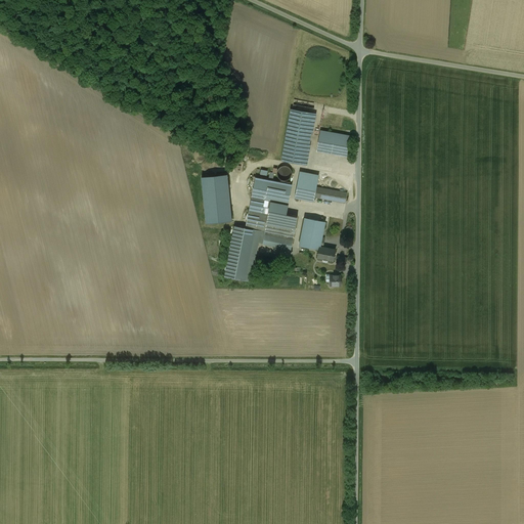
[(317,114),(291,108),(281,160),(307,165),(317,114)]
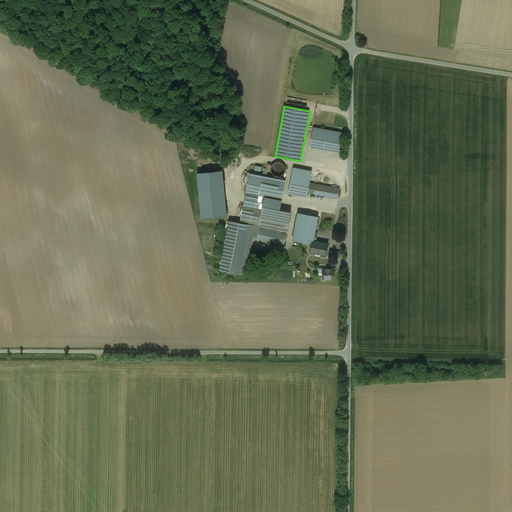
[(342,133),(313,127),(309,148),(339,153),(342,133)]
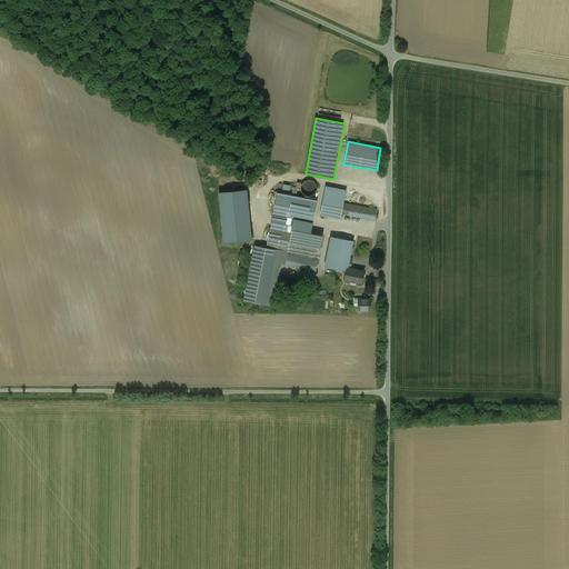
[(317,191),(317,188),(317,185),(315,182),(312,180),(309,180),(306,180),(303,182),(301,185),(301,188),(301,191),(303,193),(306,196),(309,196),(312,196),(315,193),(317,191)]
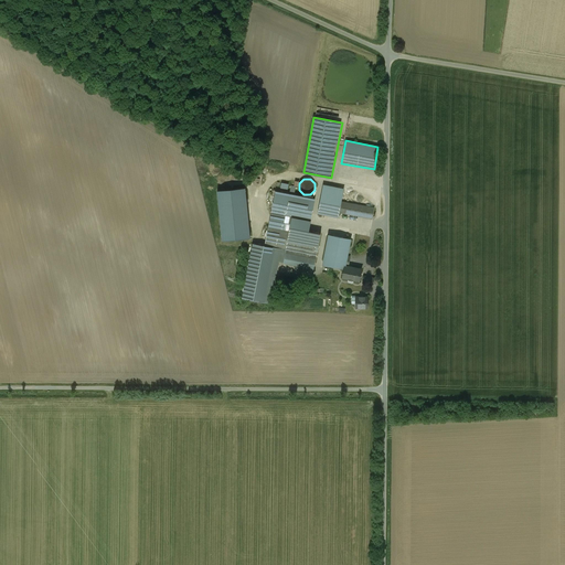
[(315,199),(276,191),(272,213),(292,217),(310,221),(315,199)]
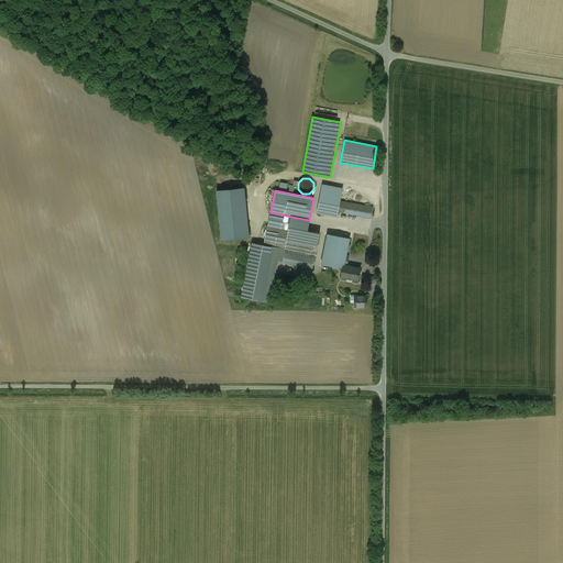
[(373,208),(340,201),(341,194),(321,190),(317,212),(337,216),(338,211),(371,218),(373,208)]
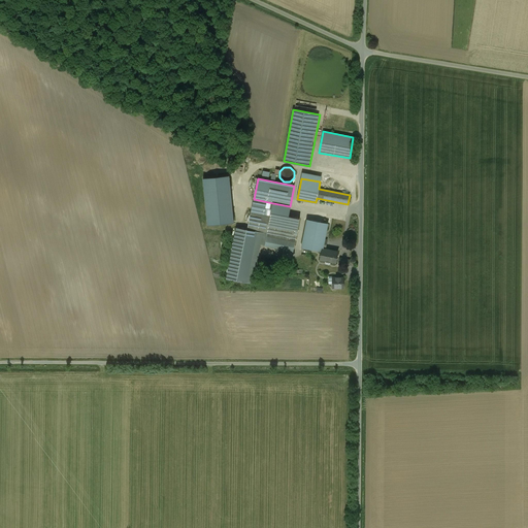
[(232,183),(226,183),(230,228),(236,228),(232,183)]
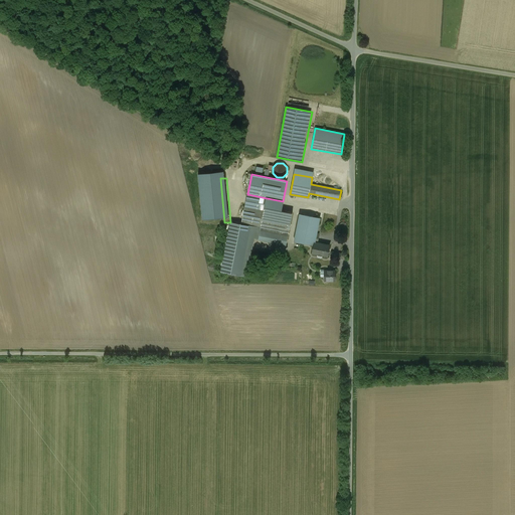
[(267,198),(247,194),(241,224),(250,225),(261,227),(263,219),(265,208),(267,198)]
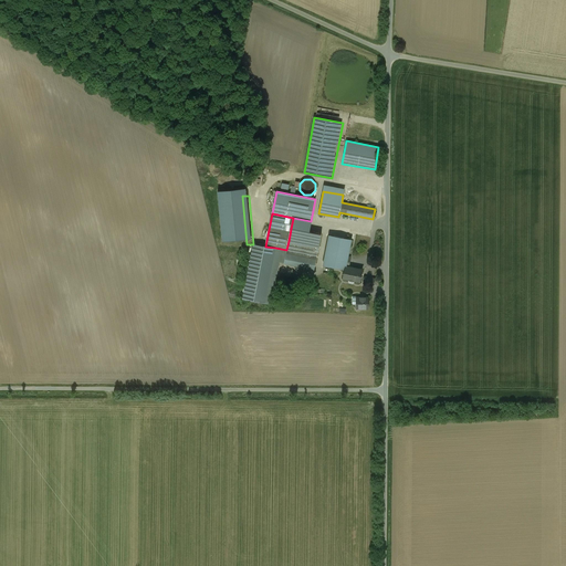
[(311,221),(293,218),(291,229),(308,232),(310,231),(311,221)]
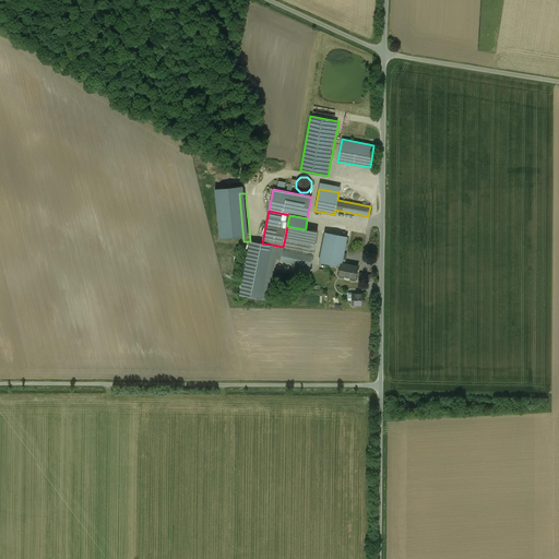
[(305,229),(287,226),(285,238),(314,244),(318,230),(306,228),(305,229)]
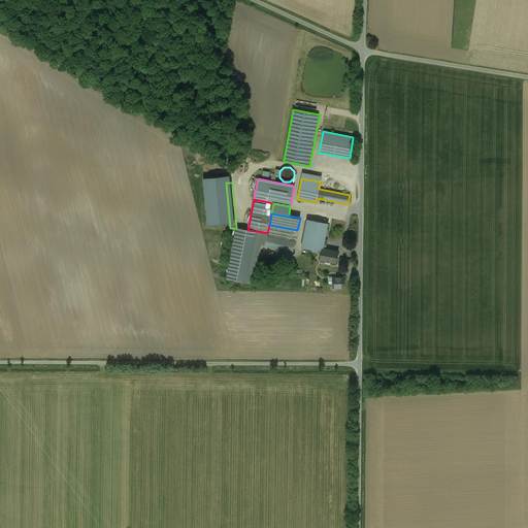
[(328,224),(307,220),(302,246),(322,251),(323,248),(325,239),(328,224)]
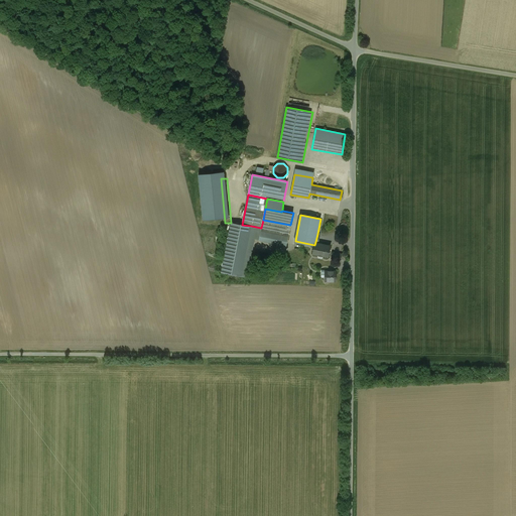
[(290,225),(263,220),(261,228),(261,231),(288,237),(290,225)]
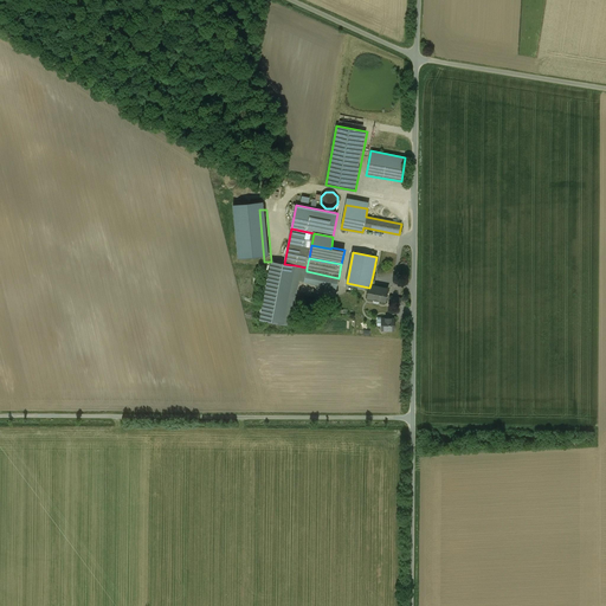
[(284,264),(271,262),(260,320),(284,324),(295,265),(284,264)]
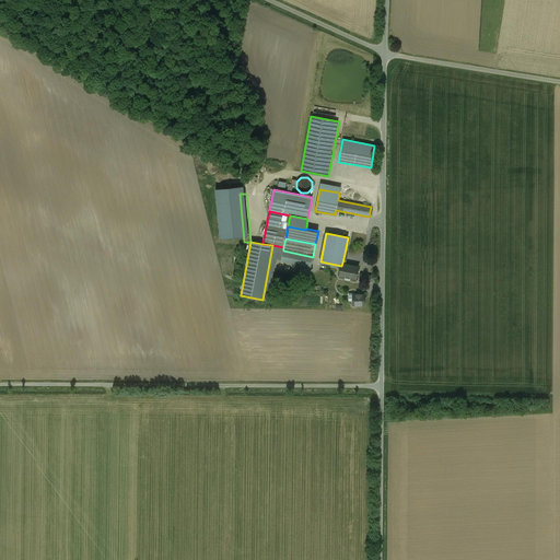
[(313,257),(283,251),(281,260),(311,266),(313,257)]
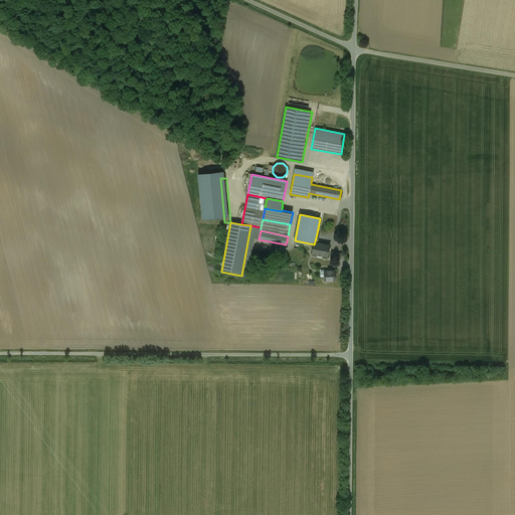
[(318,242),(315,241),(314,244),(313,252),(328,256),(330,244),(318,242)]
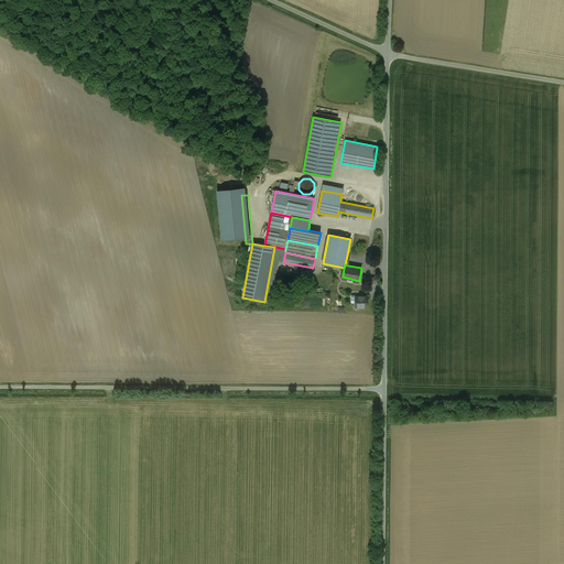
[(364,296),(359,296),(356,296),(355,307),(367,307),(367,296),(364,296)]
